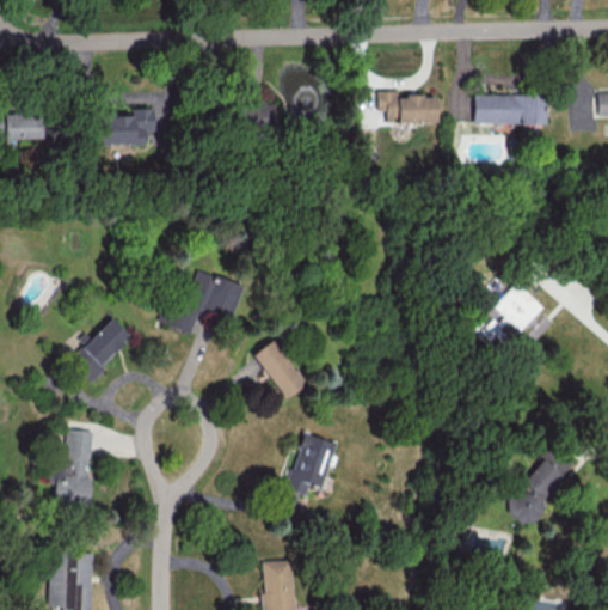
[(437,123),(436,97),(397,97),(397,92),(378,92),(378,113),(386,113),(386,123),(437,123)]
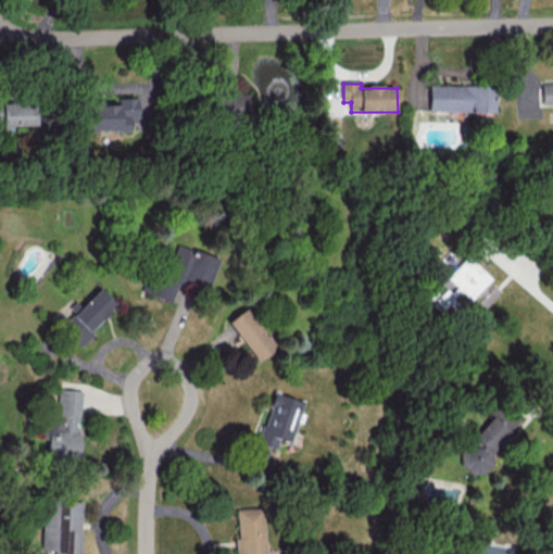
[(431,112),(497,113),(497,87),(432,87),(431,112)]
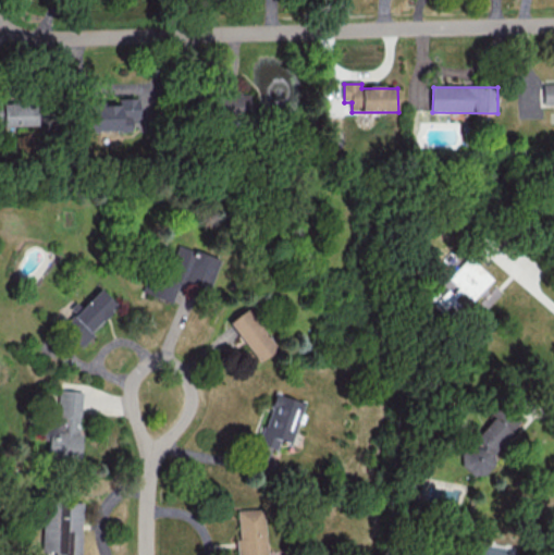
[(253,95),(216,96),(217,121),(253,120),(253,95)]
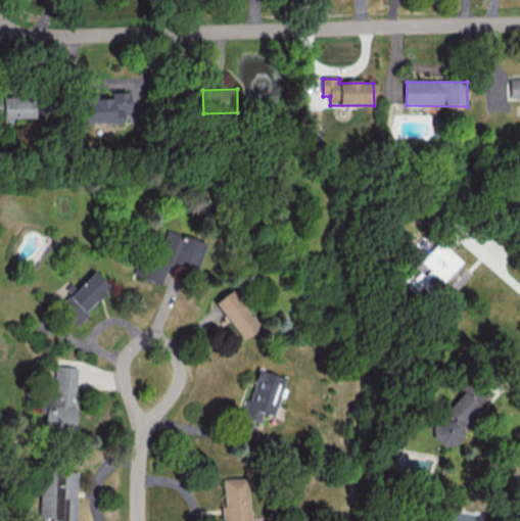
[(132,93),(113,93),(113,99),(83,100),(83,125),(126,125),(126,113),(133,113),(132,93)]
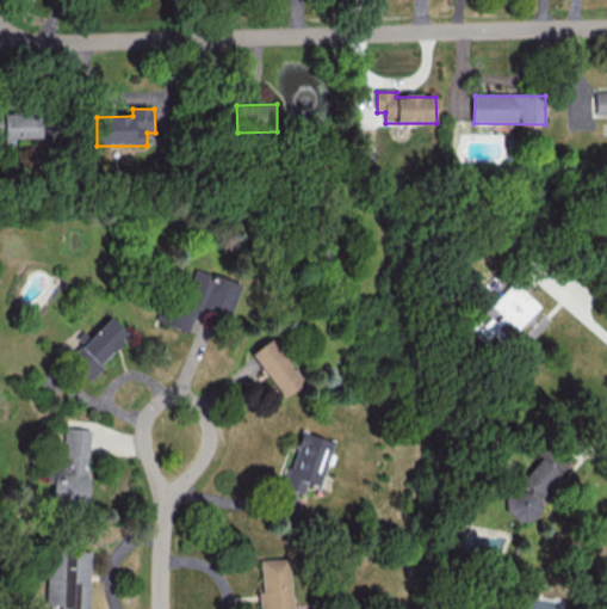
[(6,140),(51,139),(50,112),(6,112),(6,140)]
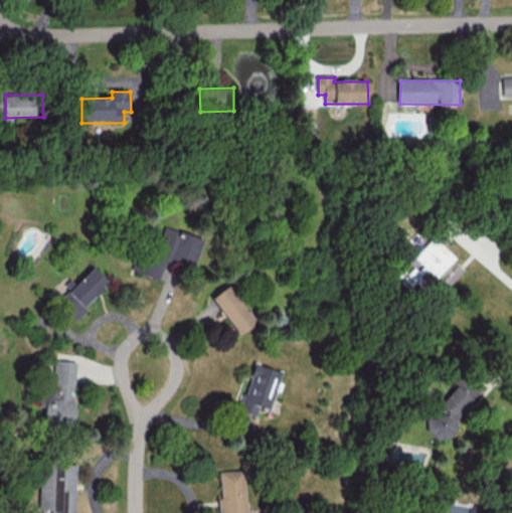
[(142,248),(133,273),(162,282),(169,261),(196,270),(206,240),(167,226),(157,253),(142,248)]
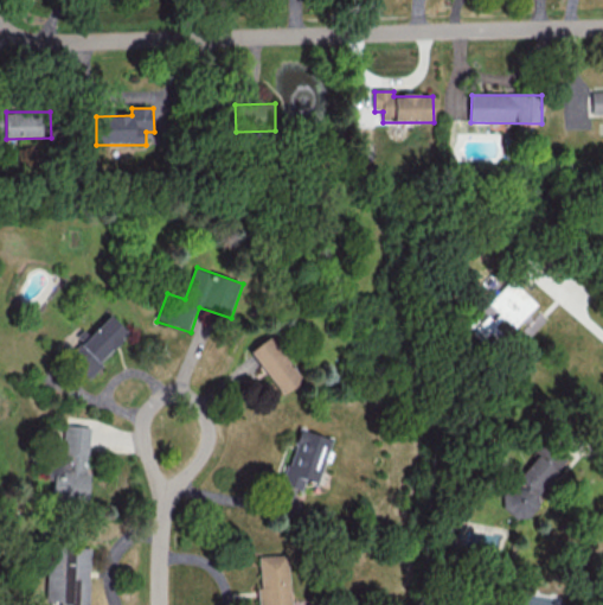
[(515,330),(538,306),(512,281),(489,305),(500,316),(493,323),(492,322),(488,325),(495,330),(505,319),(515,330)]
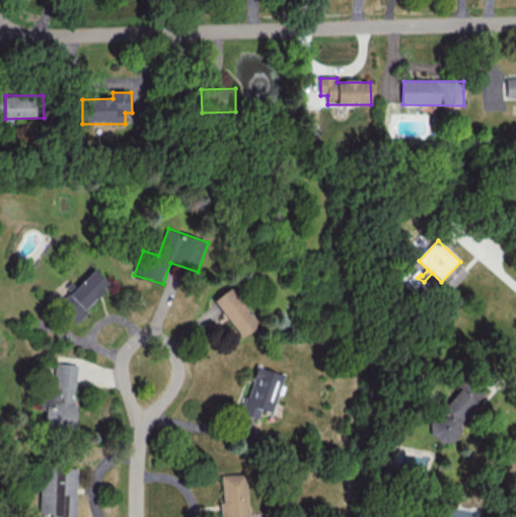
[(89,312),(86,310),(111,286),(94,270),(59,306),(78,324),(89,312)]
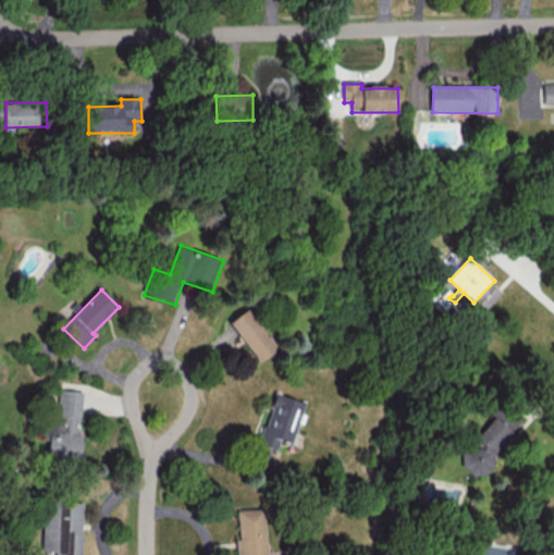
[(262,364),(281,349),(249,309),(231,323),(262,364)]
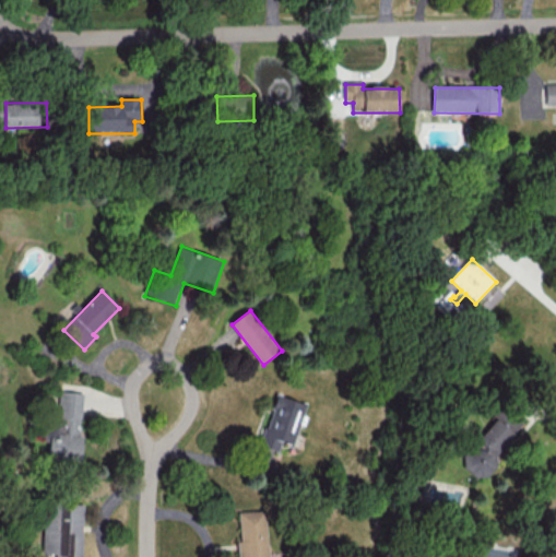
[(85,394),(61,392),(60,421),(51,421),(48,462),(81,464),(85,394)]
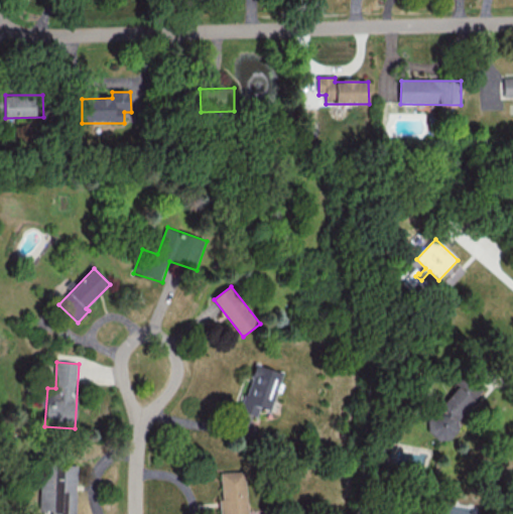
[(272,412),(284,374),(256,366),(241,413),(259,418),(262,409),(272,412)]
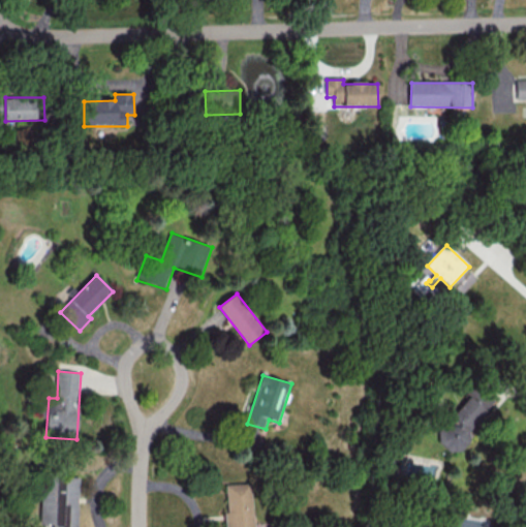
[(460,456),(496,399),(476,385),(453,423),(449,420),(435,440),(460,456)]
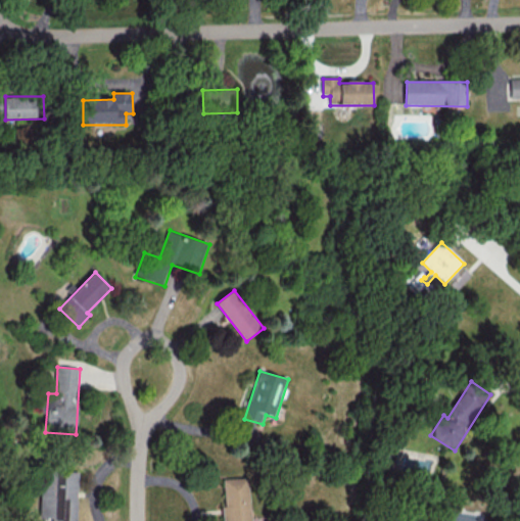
[(78,520),(80,475),(43,473),(41,519),(54,520),(78,520)]
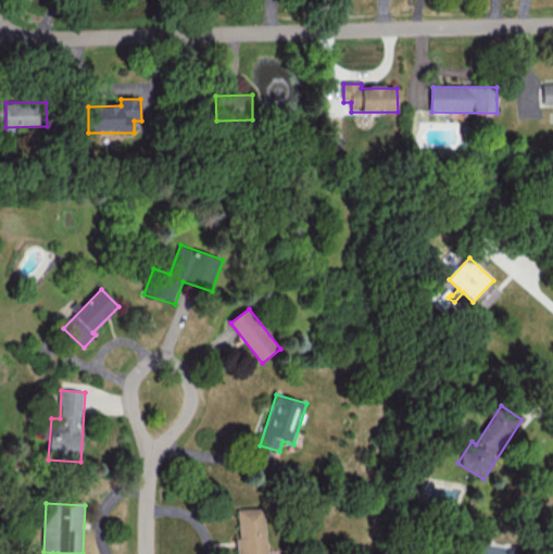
[(268,553),(266,510),(237,511),(238,553),(268,553)]
